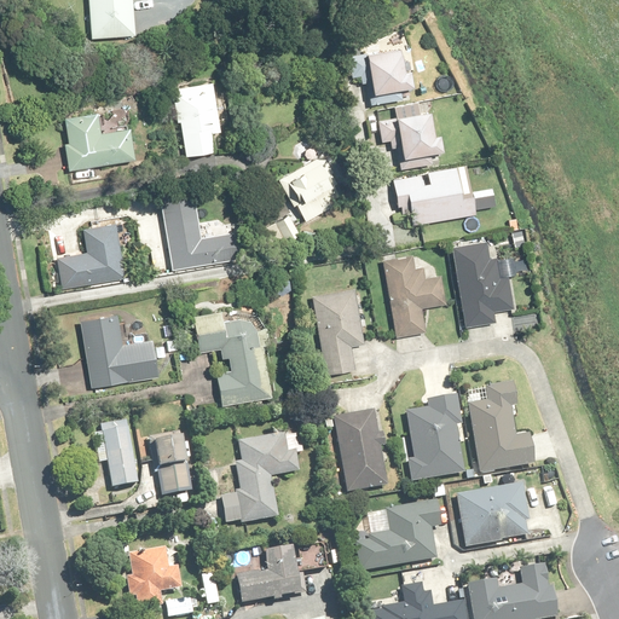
[(88,0),(91,40),(136,38),(133,0),(88,0)]
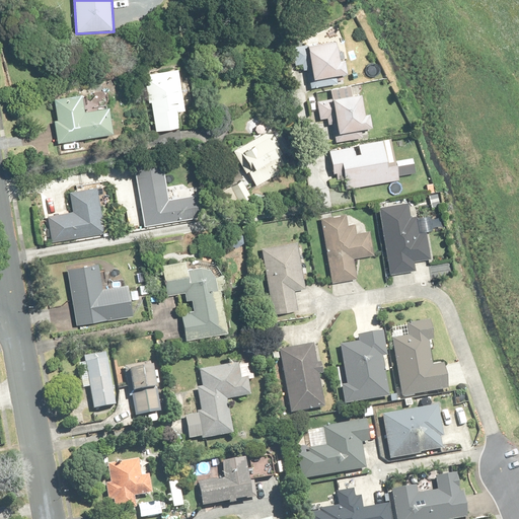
[(341,61),(338,42),(309,47),(315,80),(349,75),(346,61),(341,61)]
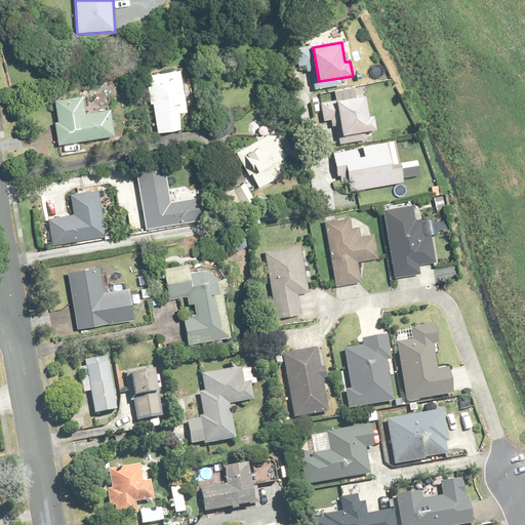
[(180,72),(150,77),(152,87),(148,87),(151,105),(155,105),(159,132),(184,128),(182,114),(188,113),(180,72)]
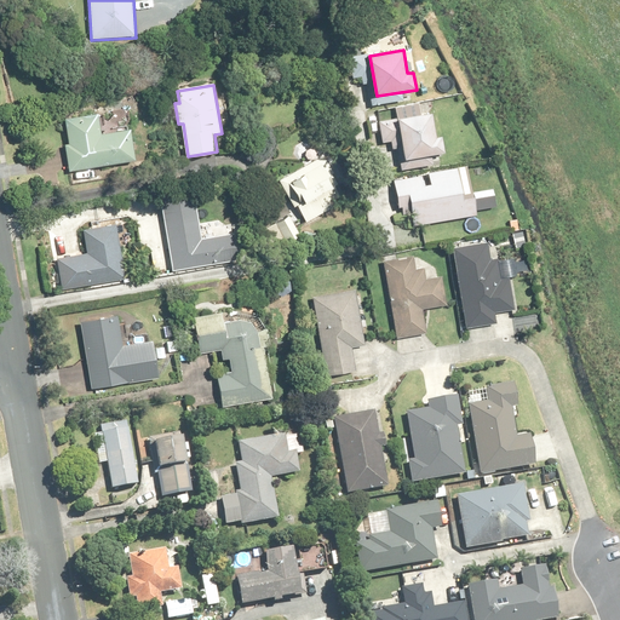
[(436,139),(431,115),(400,121),(406,160),(445,153),(442,138),(436,139)]
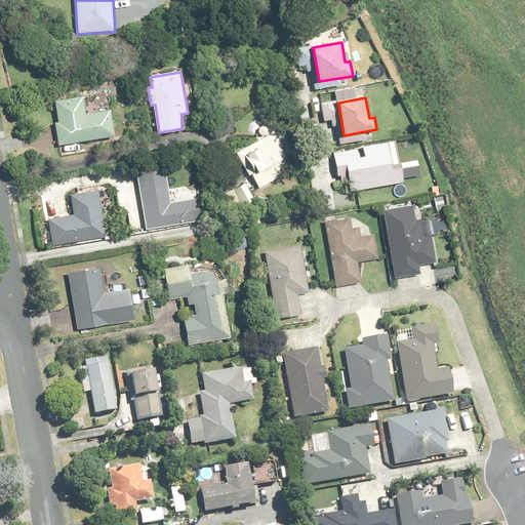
[(83,99),(56,104),(58,122),(56,122),(59,145),(115,136),(111,110),(85,114),(83,99)]
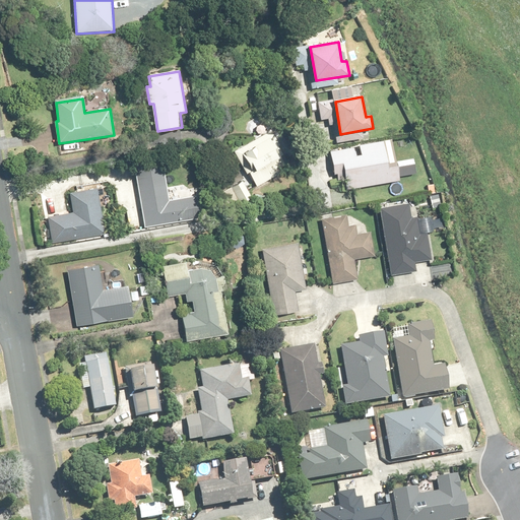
[(280,146),(271,131),(239,152),(252,173),(250,175),(258,187),(277,174),(274,168),(283,161),(275,149),(280,146)]
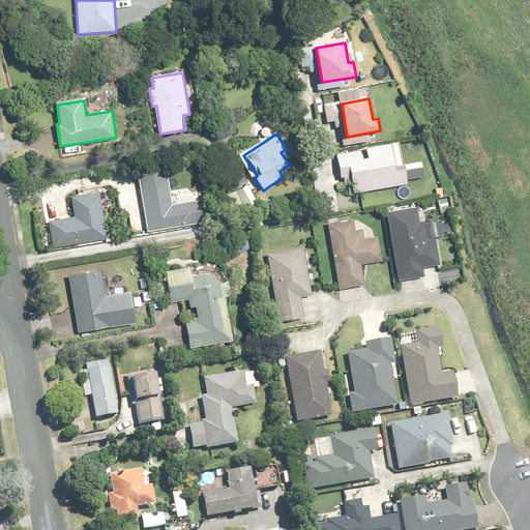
[(337,155),(342,180),(351,179),(354,194),(408,183),(400,143),(337,155)]
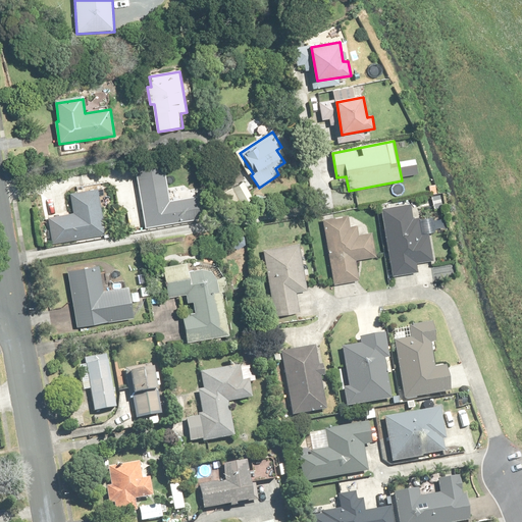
[(170,200),(165,167),(137,171),(147,230),(201,222),(197,196),(170,200)]
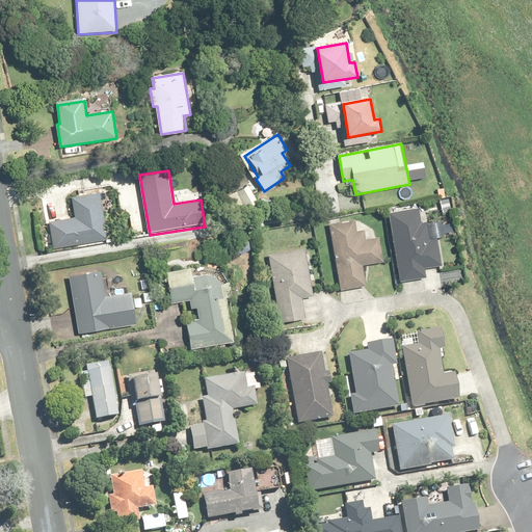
[(100,193),(74,197),(77,219),(49,223),(53,247),(108,238),(100,193)]
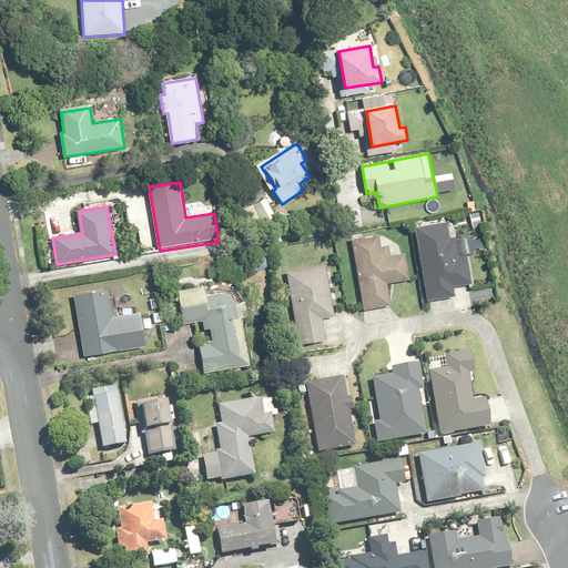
[(459,256),(456,239),(450,240),(448,223),(415,227),(427,301),(455,296),(453,285),(472,283),(467,255),(459,256)]
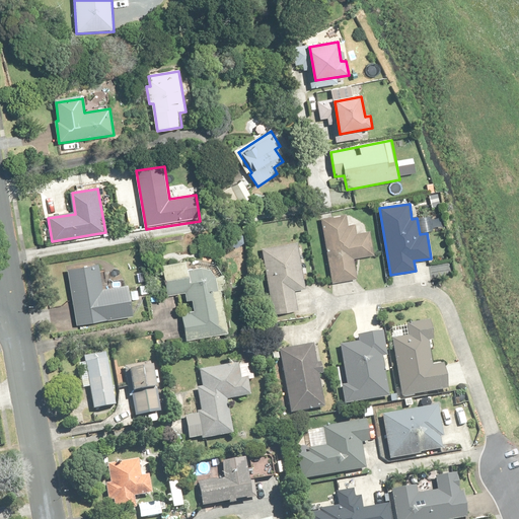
[(356,235),(354,225),(347,226),(345,214),(321,219),(332,283),(356,279),(353,260),(373,255),(369,233),(356,235)]
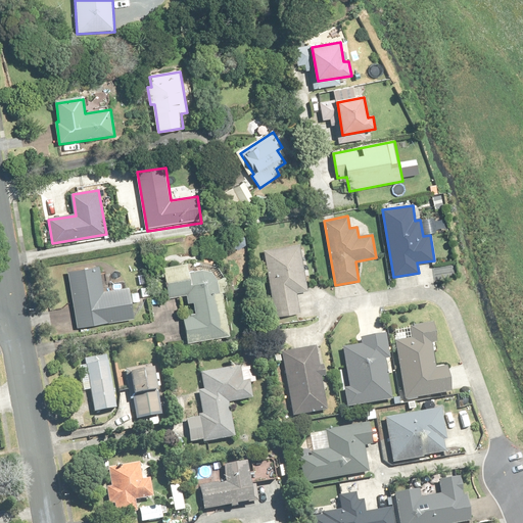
[(308,290),(302,245),(264,250),(273,319),(300,315),(297,292),(308,290)]
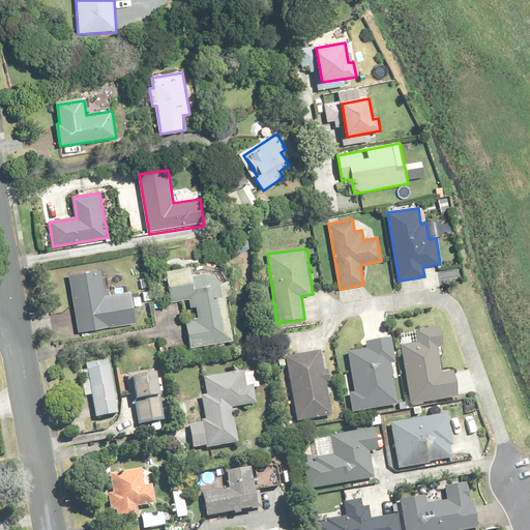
[(171,302),(192,300),(193,305),(196,305),(199,320),(186,322),(190,349),(231,343),(222,284),(221,283),(221,282),(219,281),(219,280),(218,280),(217,278),(216,277),(215,276),(214,276),(213,275),(212,275),(211,275),(210,274),(209,274),(208,274),(207,274),(206,274),(205,274),(204,275),(203,275),(202,275),(201,276),(200,276),(199,277),(198,278),(197,280),(196,281),(195,282),(195,283),(194,269),(168,272),(171,302)]
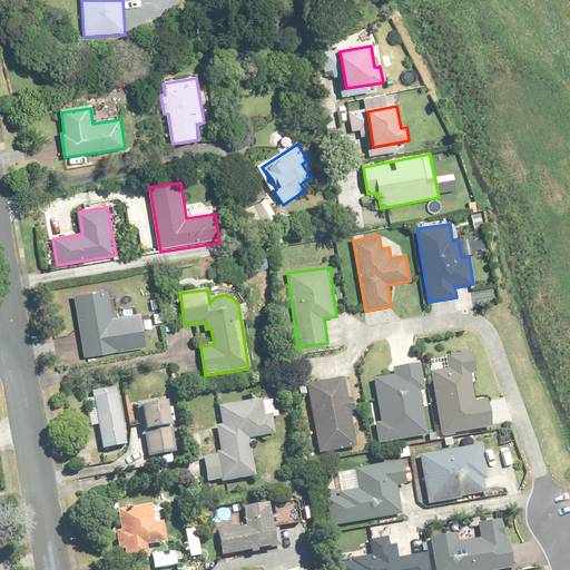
[(115,318),(110,291),(75,296),(86,360),(148,350),(143,314),(115,318)]
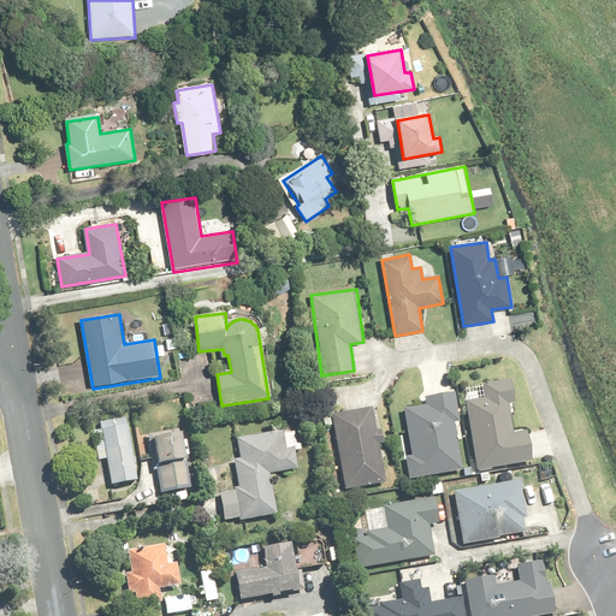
[(513,436),(508,407),(514,406),(510,381),(484,386),(486,398),(467,402),(480,473),(533,463),(528,433),(513,436)]
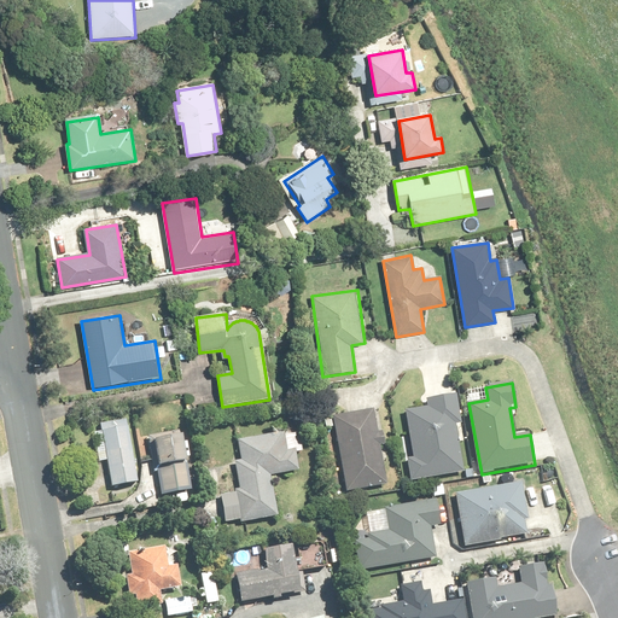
[(408,460),(412,482),(465,473),(456,426),(462,425),(458,396),(427,401),(429,409),(407,413),(414,459),(408,460)]
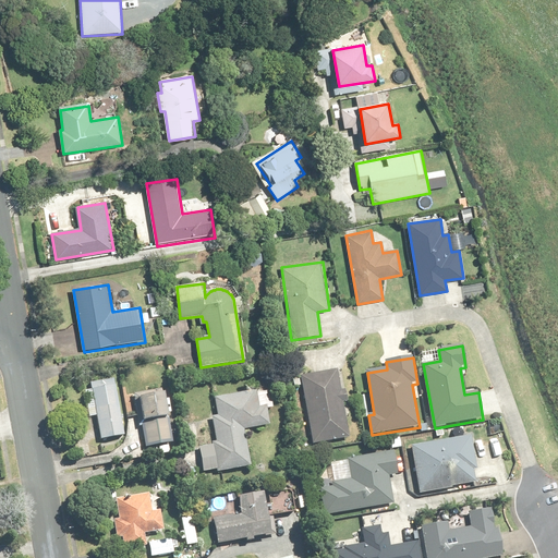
[(348,402),(346,391),(341,391),(337,370),(300,376),(313,447),(350,440),(343,402),(348,402)]
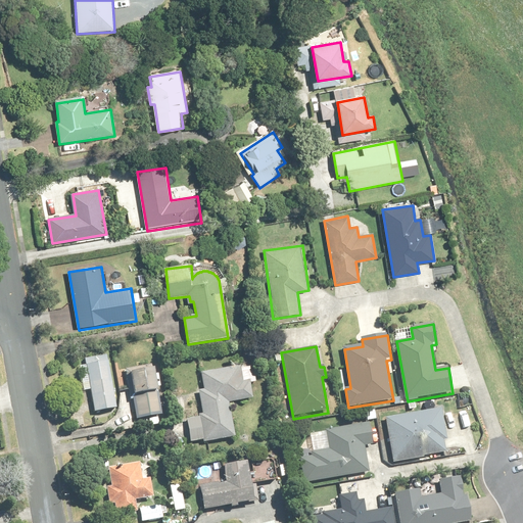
[(108,357),(86,361),(87,367),(80,369),(84,392),(92,391),(96,413),(119,409),(108,357)]
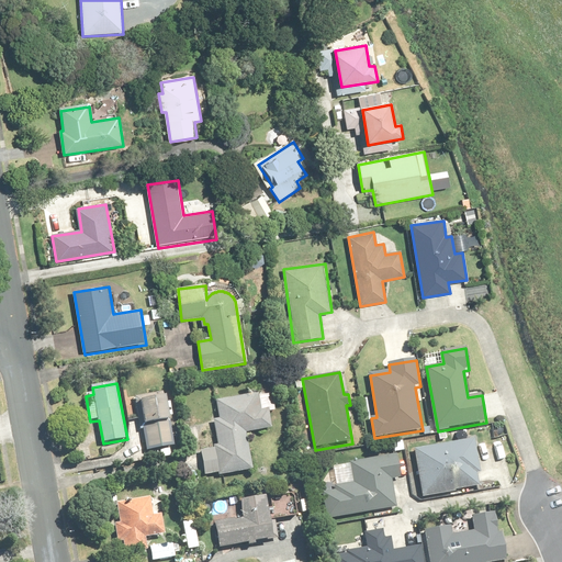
[(220,419),(214,420),(217,449),(202,451),(205,476),(253,471),(248,433),(272,430),(270,412),(261,412),(259,395),(216,401),(220,419)]
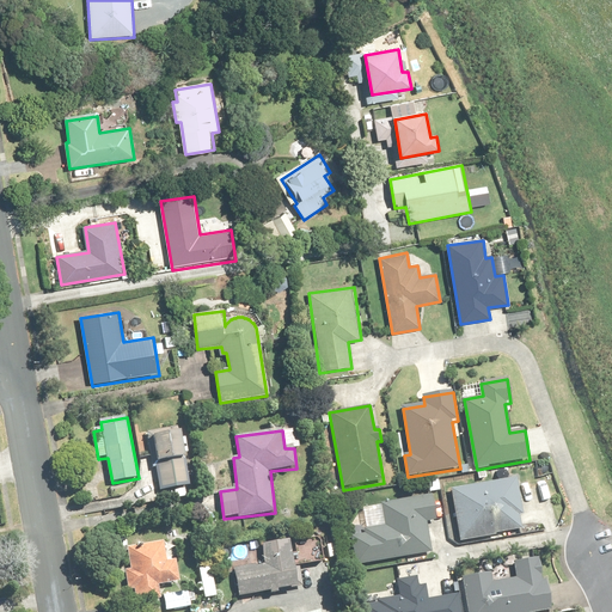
[(161,489),(189,484),(184,453),(189,453),(188,439),(183,440),(182,433),(154,436),(161,489)]
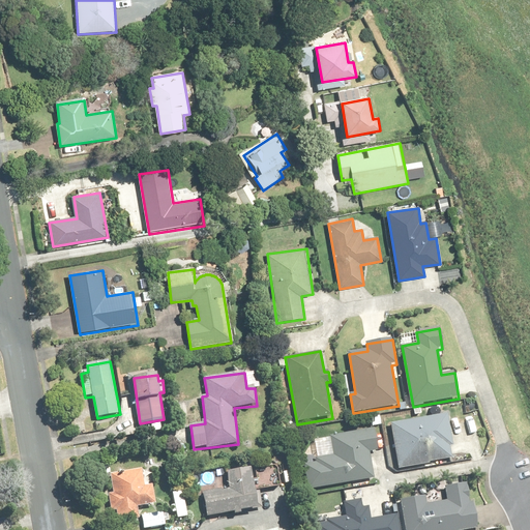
[(453,446),(448,415),(391,424),(399,469),(450,461),(448,447),(453,446)]
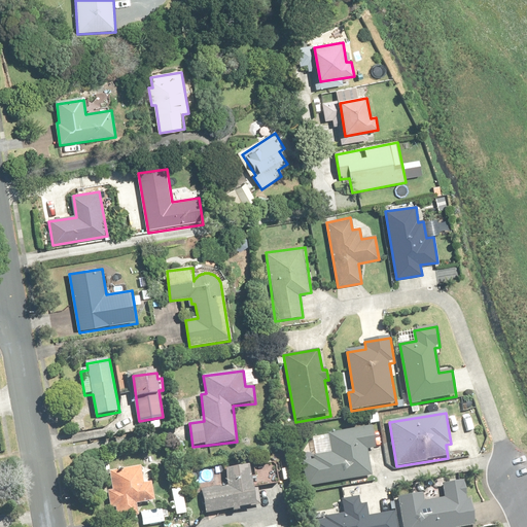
[(307,488),(372,477),(369,460),(379,458),(374,428),(314,438),(317,456),(314,457),(314,461),(303,463),(307,488)]
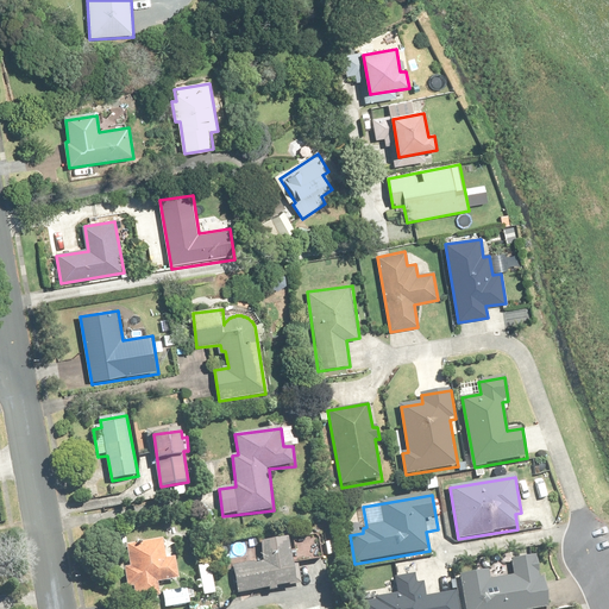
[(133,588),(135,601),(161,598),(159,583),(180,581),(177,558),(167,559),(165,541),(127,545),(131,567),(125,569),(127,589),(133,588)]
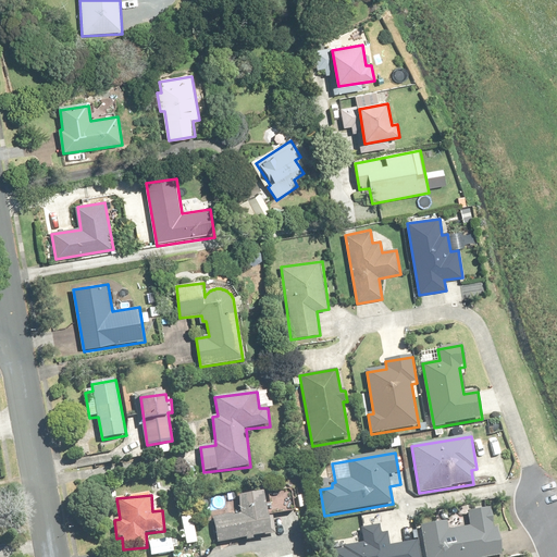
[(263,495),(239,498),(242,516),(215,520),(219,543),(272,536),(269,512),(265,512),(263,495)]
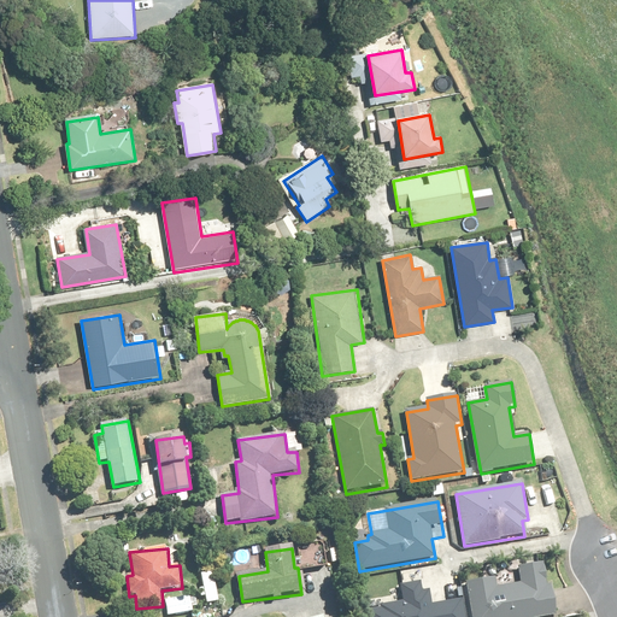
[(547,583),(545,564),(518,569),(521,583),(494,588),(492,579),(466,582),(471,616),(557,616),(558,616),(552,582),(547,583)]
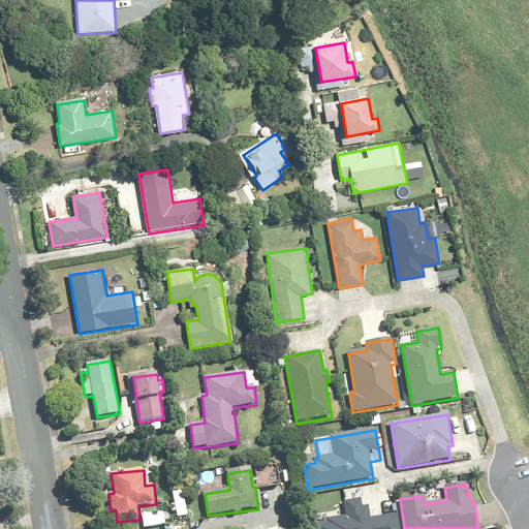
[(399,528),(398,516),(371,520),(369,506),(363,507),(362,500),(343,502),(345,517),(315,522),(316,528),(399,528)]
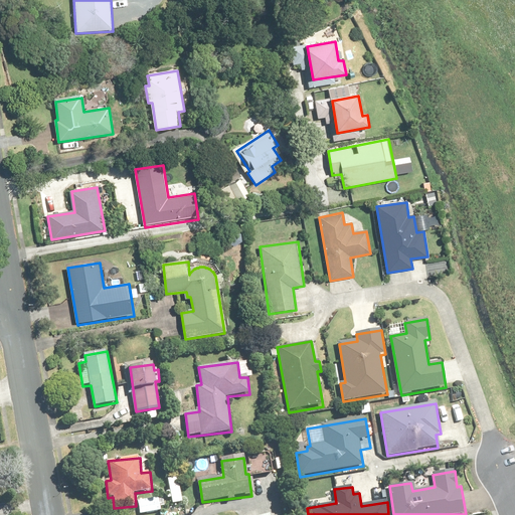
[(163,499),(140,501),(141,513),(165,511),(163,499)]
